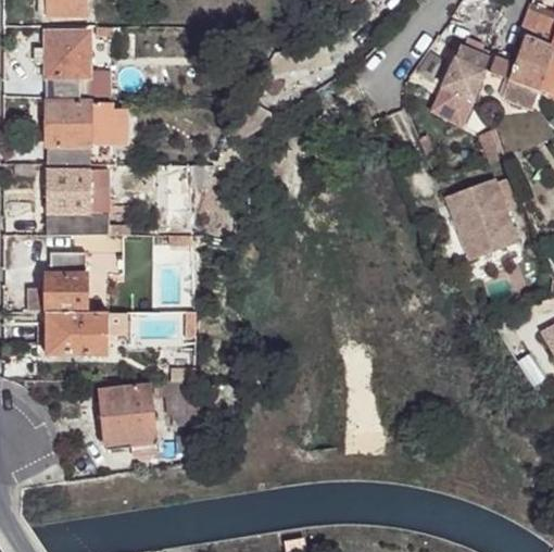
[(37,0),(38,13),(47,13),(47,0),(37,0)]
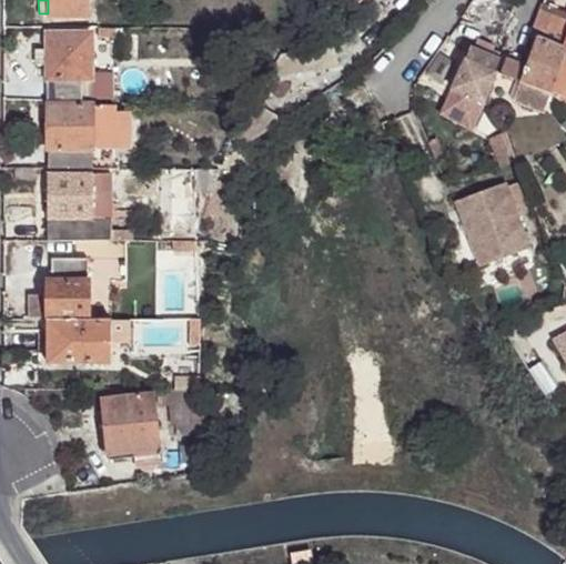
[(48,0),(48,13),(48,16),(87,16),(87,0),(48,0)]
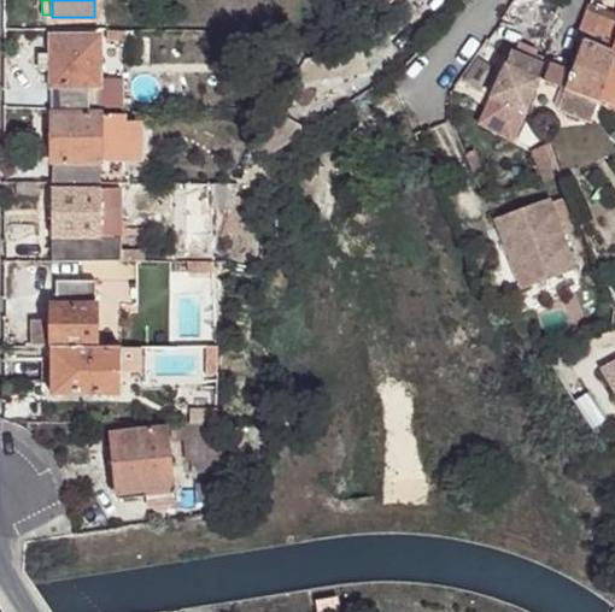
[(614,15),(599,11),(587,42),(580,41),(568,71),(549,63),(543,78),(562,86),(593,98),(614,105),(614,15)]
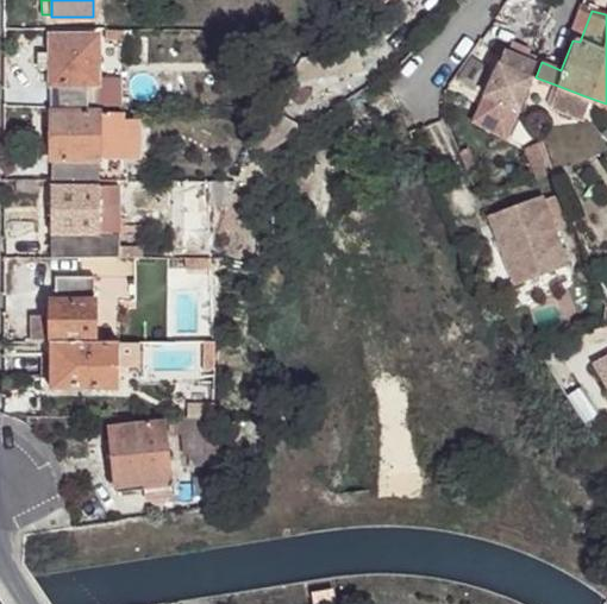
[(273,27),(280,42),(293,36),(287,27),(273,27)]
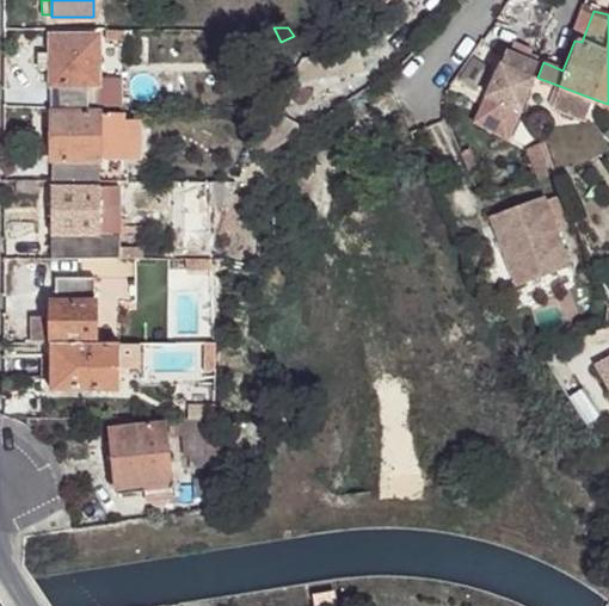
[(326,35),(328,44),(342,41),(339,32),(326,35)]
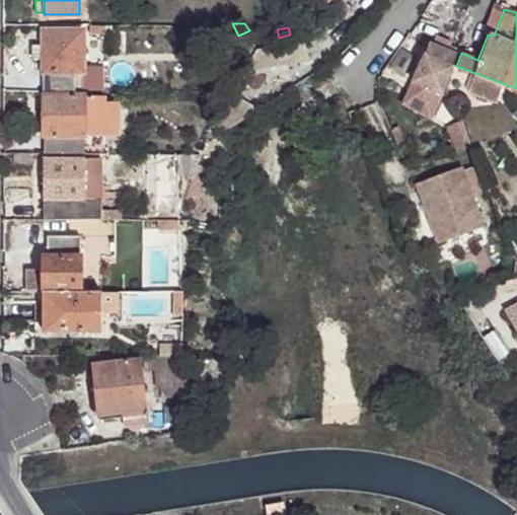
[(44,89),(83,89),(83,29),(45,29),(45,42),(44,56),(44,89)]
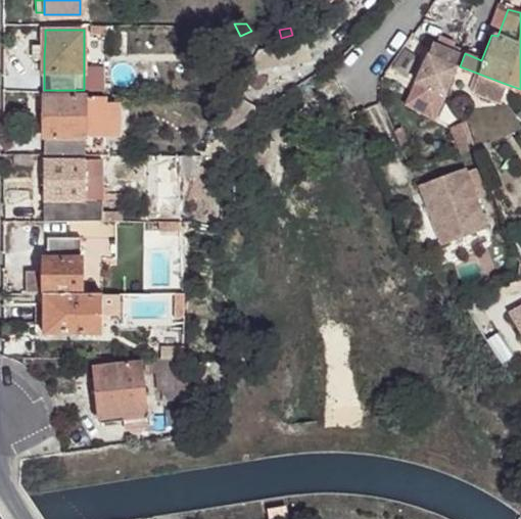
[(249,52),(258,48),(251,31),(240,36),(249,52)]
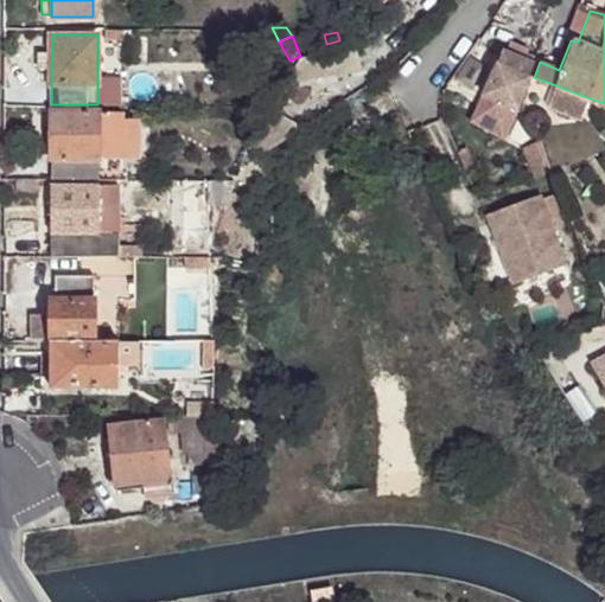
[(51,65),(52,49),(40,49),(42,65),(51,65)]
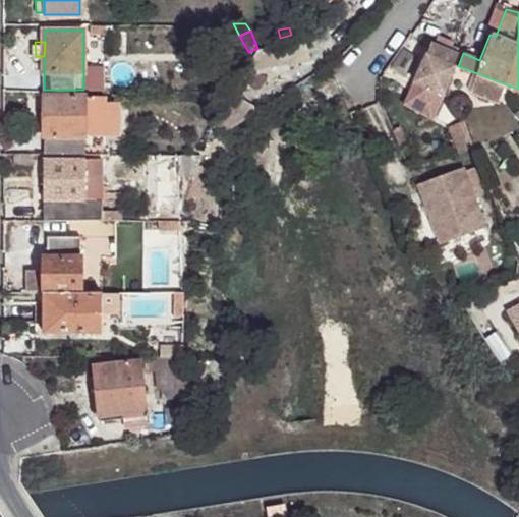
[(428,43),(412,81),(441,94),(453,63),(450,62),(454,53),(428,43)]
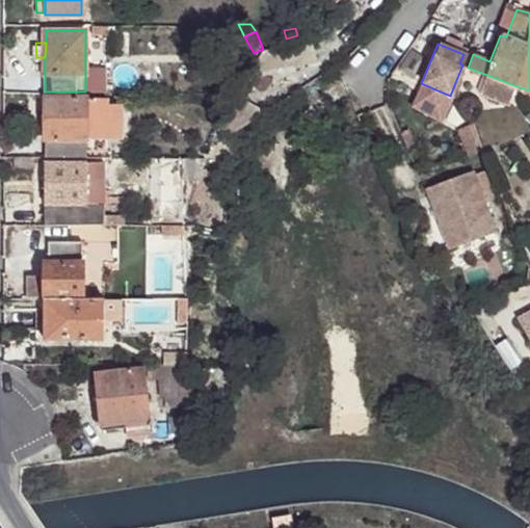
[(511,84),(484,74),(479,88),(506,100),(511,84)]
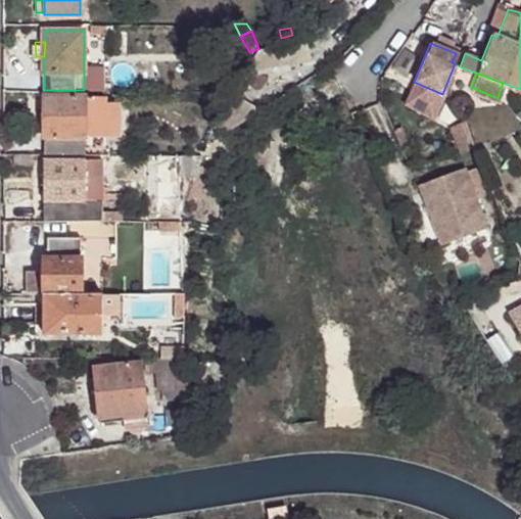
[(414,82),(405,104),(433,116),(442,94),(414,82)]
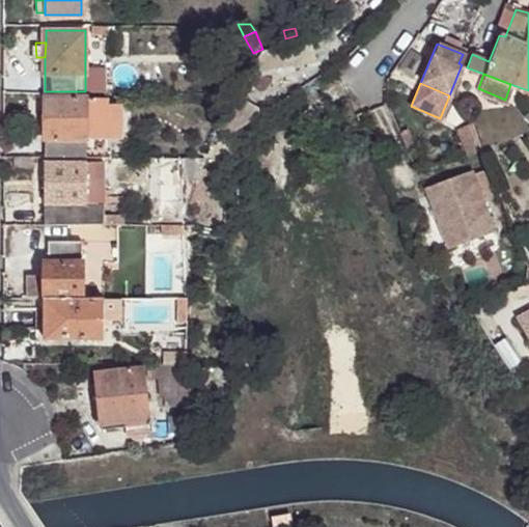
[(45,138),(87,139),(88,98),(46,96),(45,138)]
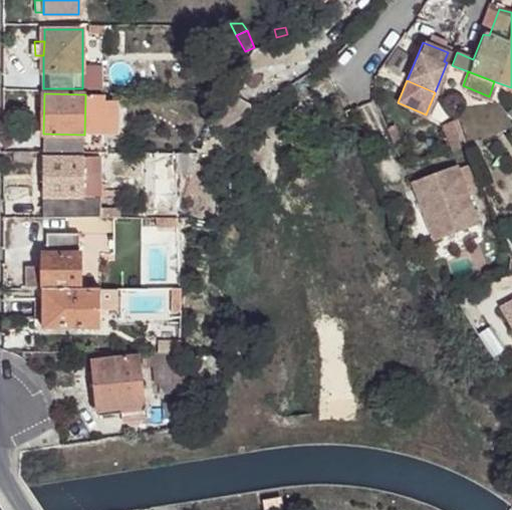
[(85,94),(84,135),(101,135),(101,94),(85,94)]
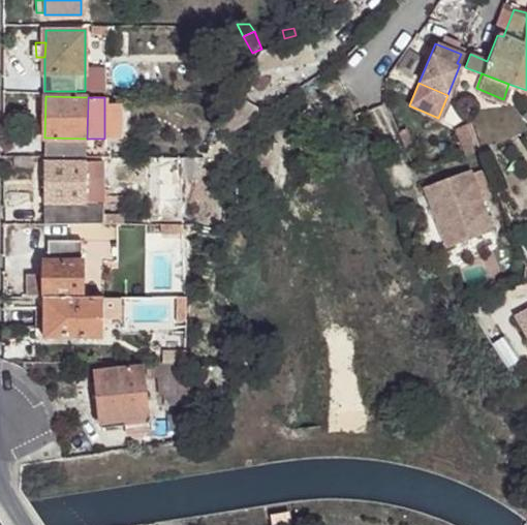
[(456,125),(469,151),(476,147),(483,144),(468,119),(456,125)]
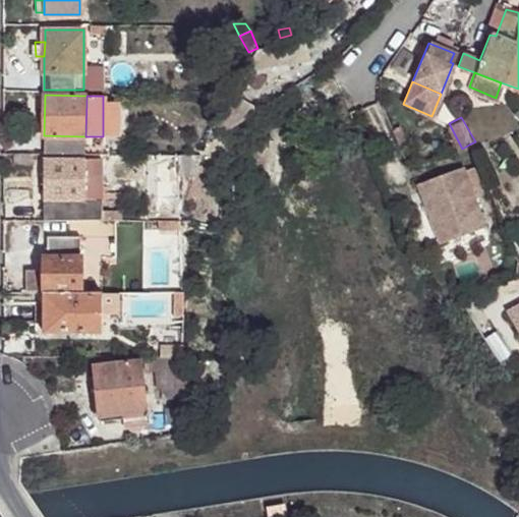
[(43,154),(84,154),(85,136),(44,135),(43,154)]
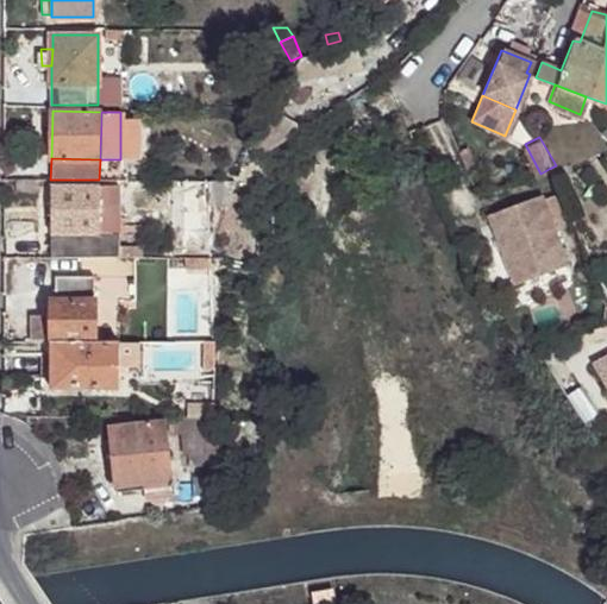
[(33,180),(14,180),(14,193),(33,193),(33,180)]
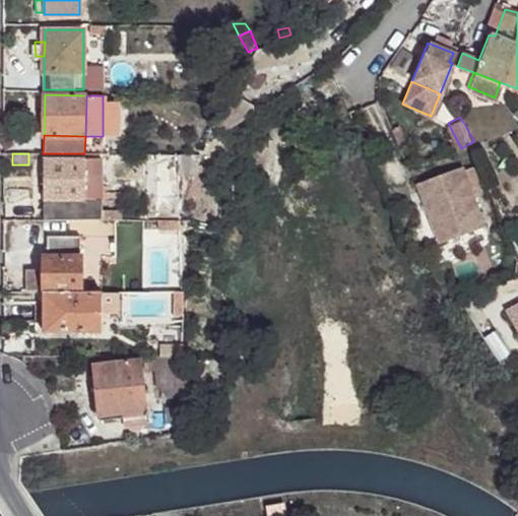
[(191,176),(196,160),(196,153),(155,154),(154,193),(154,213),(174,214),(174,197),(178,197),(178,173),(191,176)]
